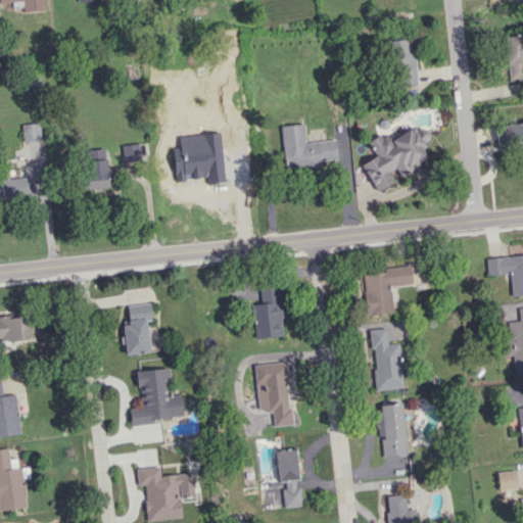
[(0,0),(0,1),(22,1),(24,11),(44,10),(43,0),(0,0)]
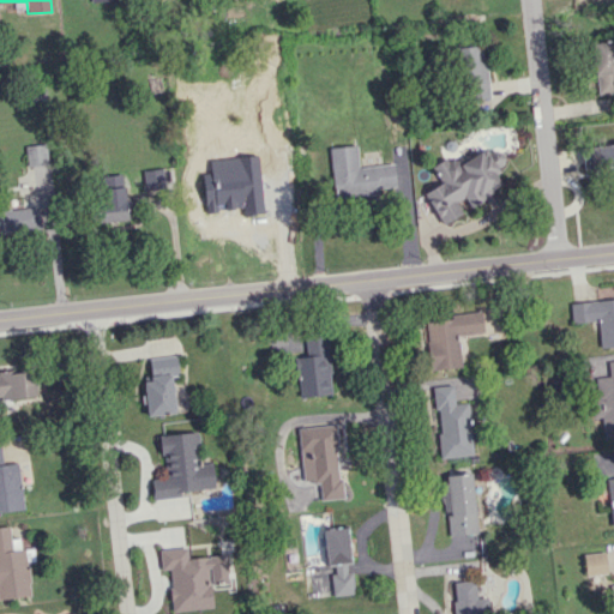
[(613,40),(593,41),(595,94),(613,92),(613,40)]
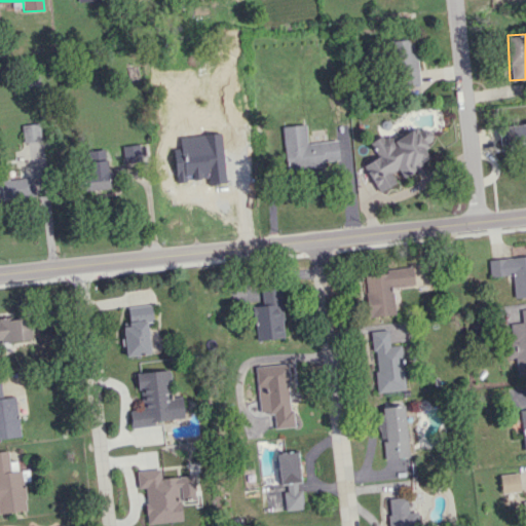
[(417,84),(415,39),(392,40),(395,85),(417,84)]
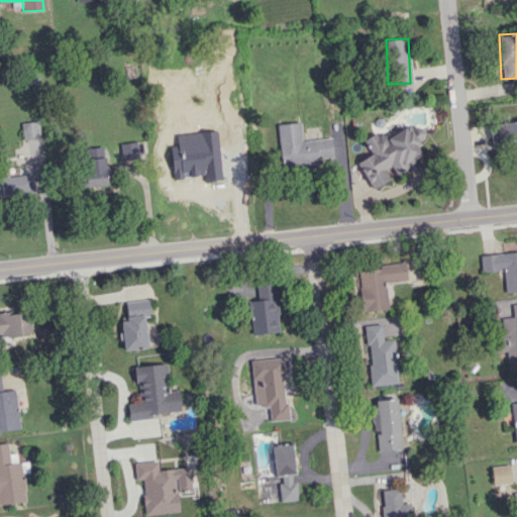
[(318,165),(318,159),(332,158),(331,138),(301,140),(300,122),(278,124),(281,167),(318,165)]
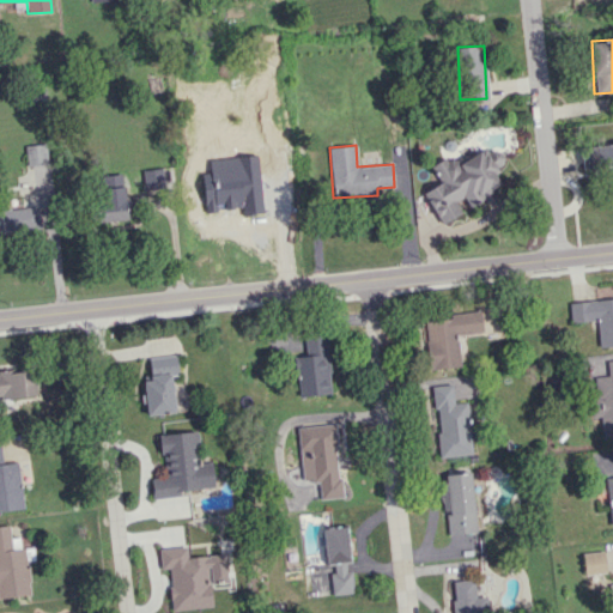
[(612,145),(581,150),(583,168),(599,167),(600,176),(612,174),(612,145)]
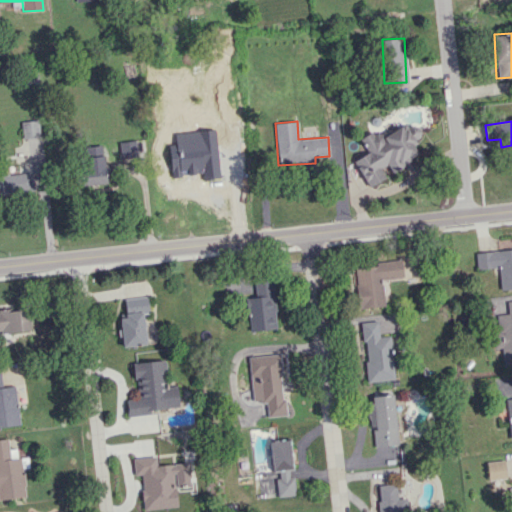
[(368,187),(389,176),(387,173),(418,155),(411,142),(421,136),(415,125),(408,129),(405,124),(382,136),(378,129),(360,139),(367,152),(353,160),(368,187)]
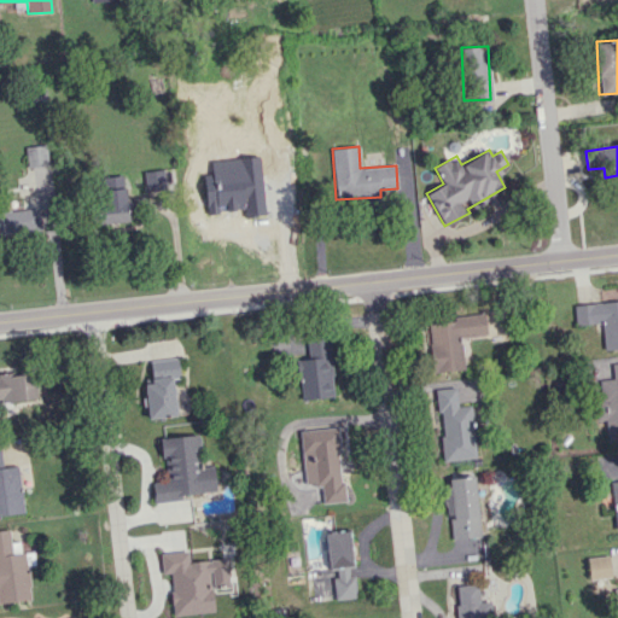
[(270,207),(266,169),(234,173),(235,185),(214,187),(213,179),(193,181),(198,216),(270,207)]
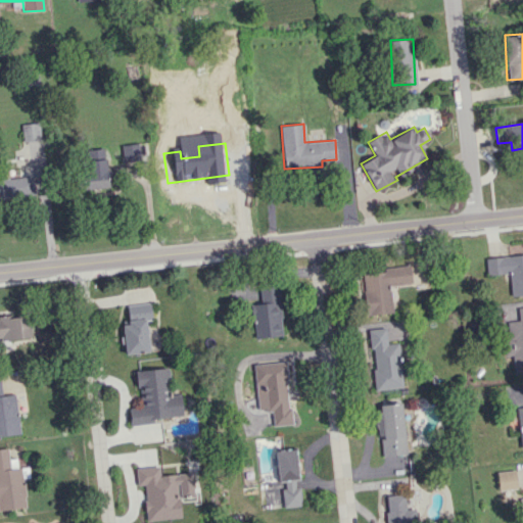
[(123,159),(137,158),(135,144),(121,145),(123,159)]
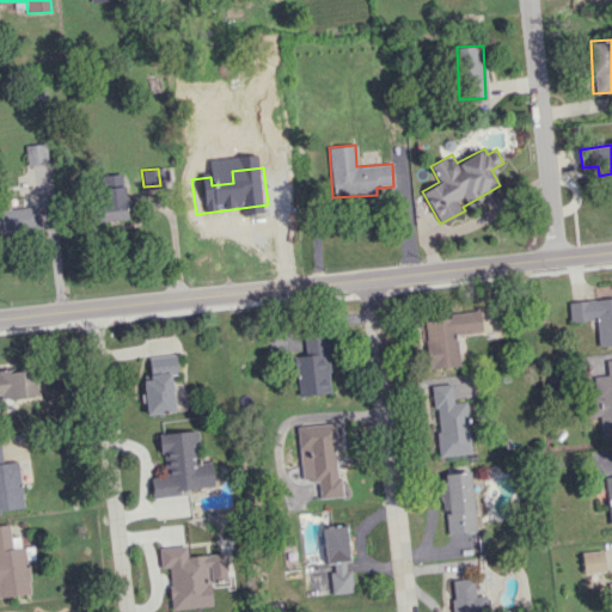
[(126,220),(124,175),(101,175),(102,221),(126,220)]
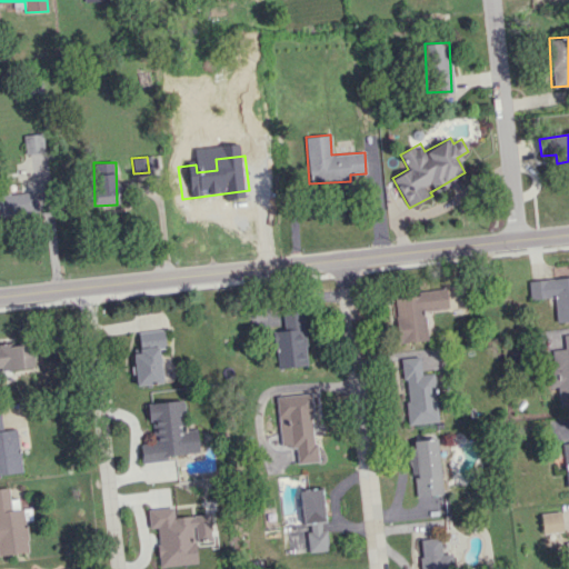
[(0,195),(0,217),(39,213),(37,192),(0,195)]
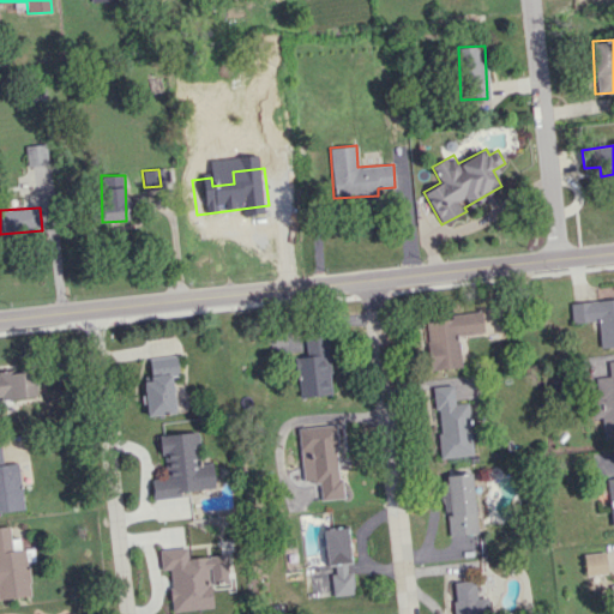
[(613,345),(613,299),(570,302),(571,323),(597,320),(600,348),(613,345)]
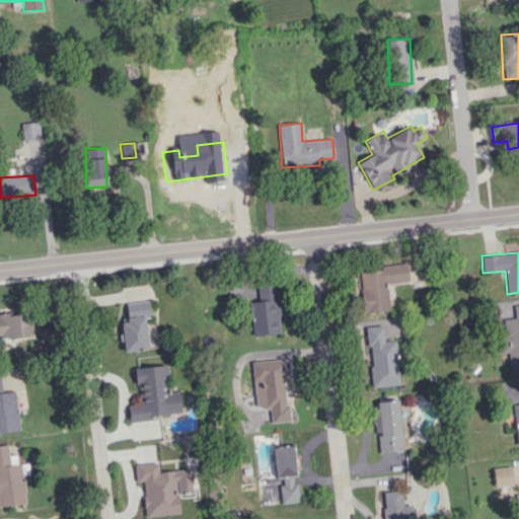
[(389,310),(387,284),(408,282),(406,265),(359,269),(363,313),(389,310)]
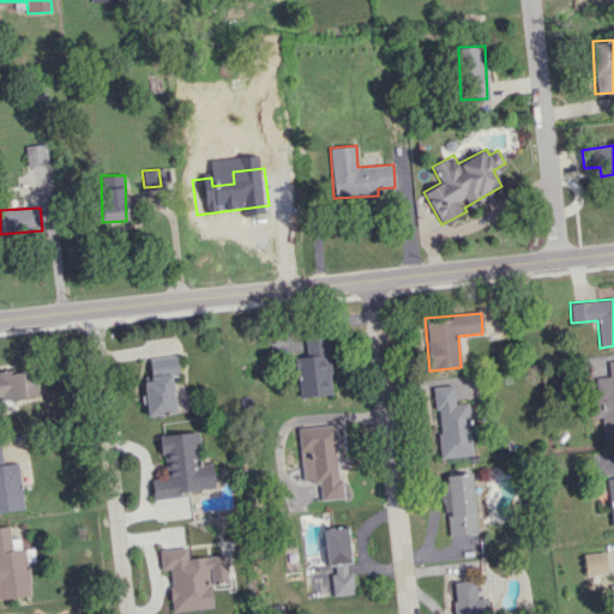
[(332,395),(326,336),(305,338),(306,356),(295,357),(300,398),(332,395)]
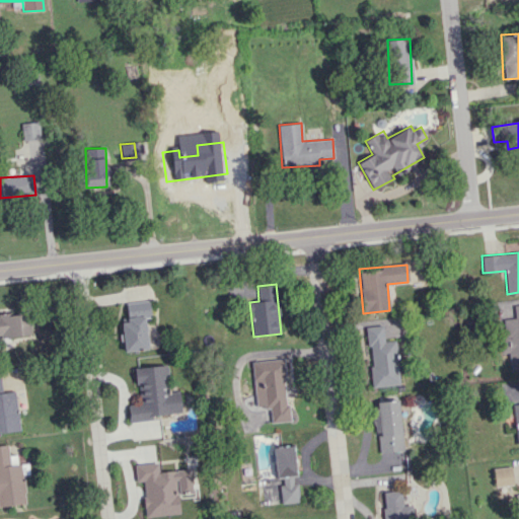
[(151,317),(149,300),(126,303),(128,322),(122,322),(125,352),(148,349),(145,318),(151,317)]
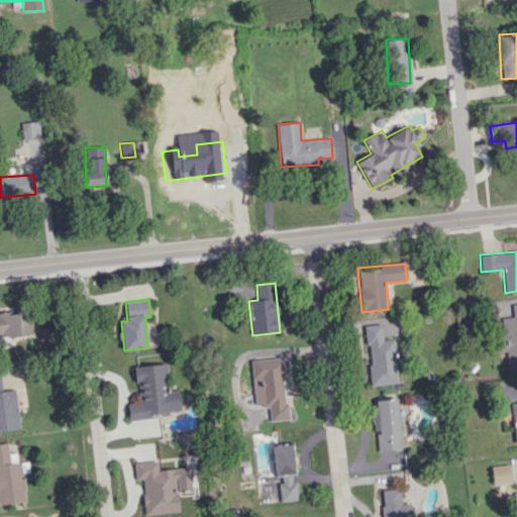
[(508,371),(516,369),(516,303),(511,304),(513,317),(498,318),(500,351),(506,351),(508,371)]
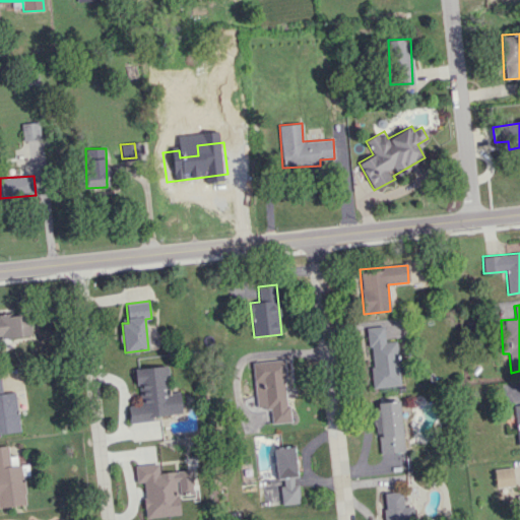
[(0,337),(29,336),(28,315),(0,316),(0,337)]
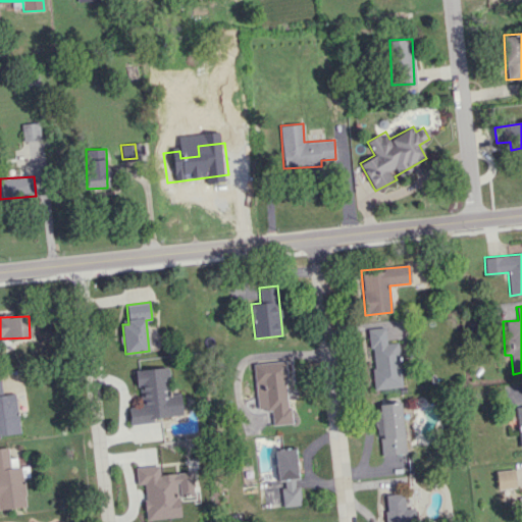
[(374,389),(402,387),(398,342),(386,343),(384,327),(368,328),(374,389)]
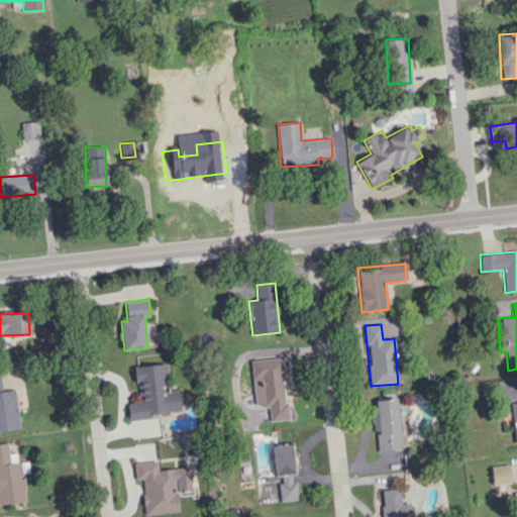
[(270,421),(287,420),(282,357),(253,359),(256,407),(269,406),(270,421)]
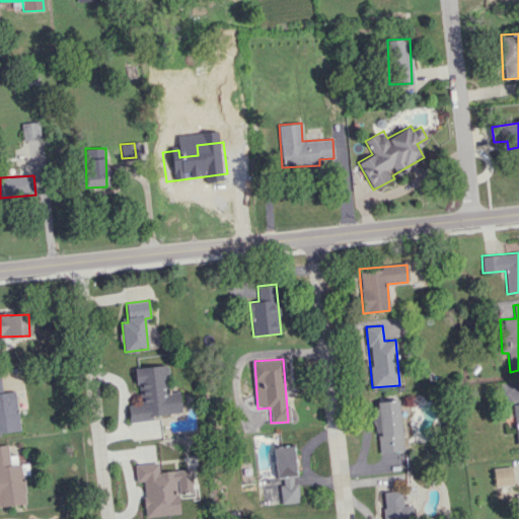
[(136,368),(139,404),(128,405),(129,422),(152,420),(151,416),(181,413),(179,391),(168,392),(166,365),(136,368)]
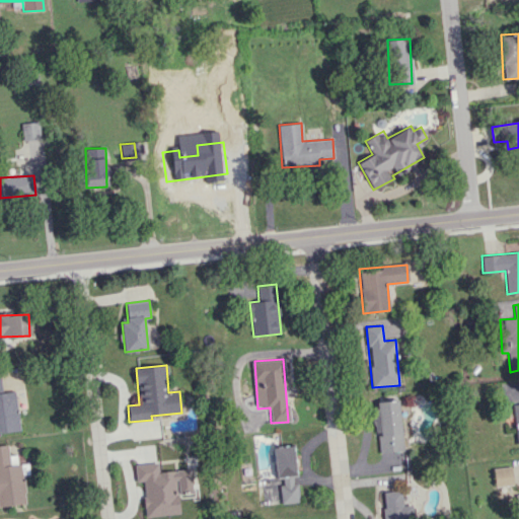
[(0,432),(19,431),(15,391),(3,392),(1,376),(0,376),(0,432)]
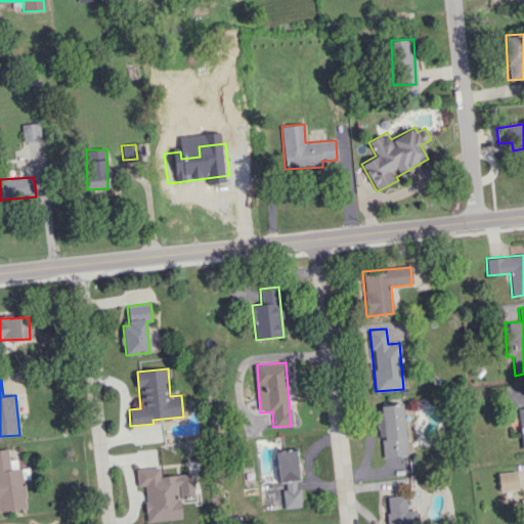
[(380,405),(381,412),(378,412),(380,456),(405,455),(403,404),(380,405)]
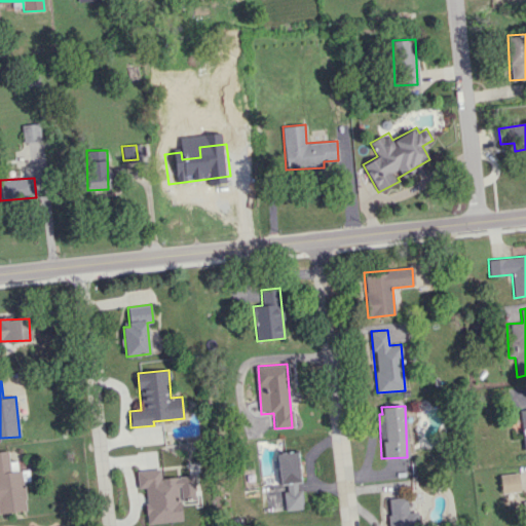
[(0,451),(0,513),(25,511),(20,460),(9,461),(8,450),(0,451)]
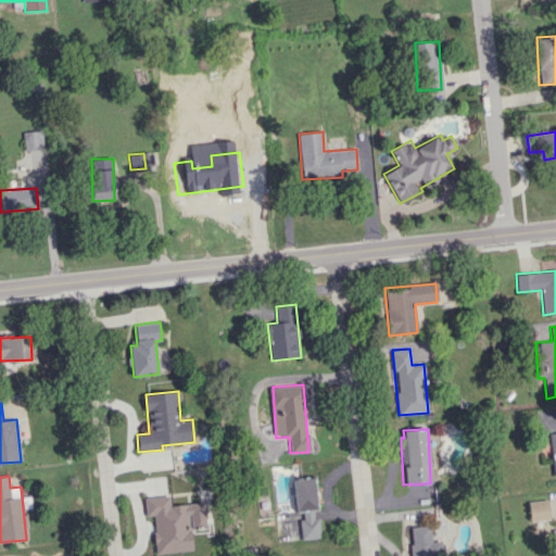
[(292,479),(295,516),(299,516),(301,540),(320,538),(318,518),(317,518),(314,478),(292,479)]
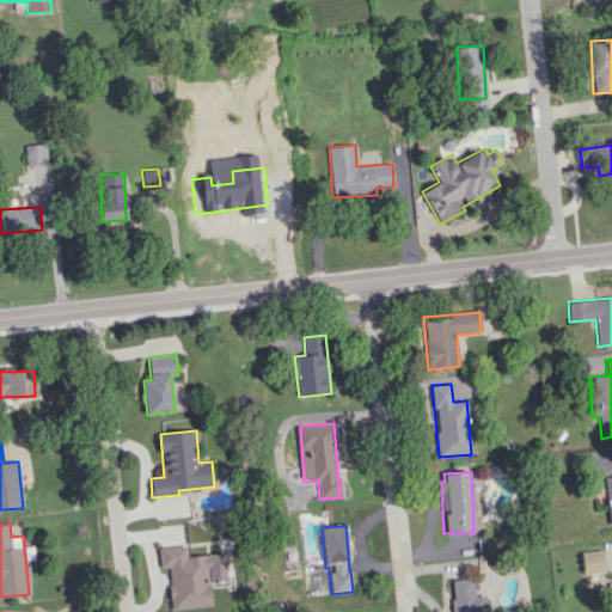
[(212,606),(210,585),(227,582),(224,554),(187,556),(185,545),(158,548),(159,569),(167,568),(171,610),(212,606)]
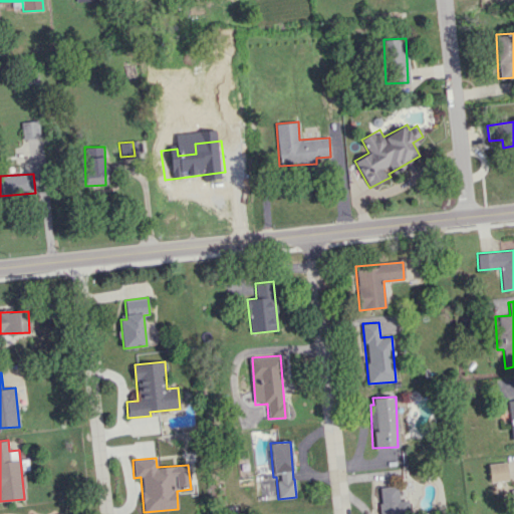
[(488,468),(490,482),(506,480),(505,470),(499,471),(498,467),(488,468)]
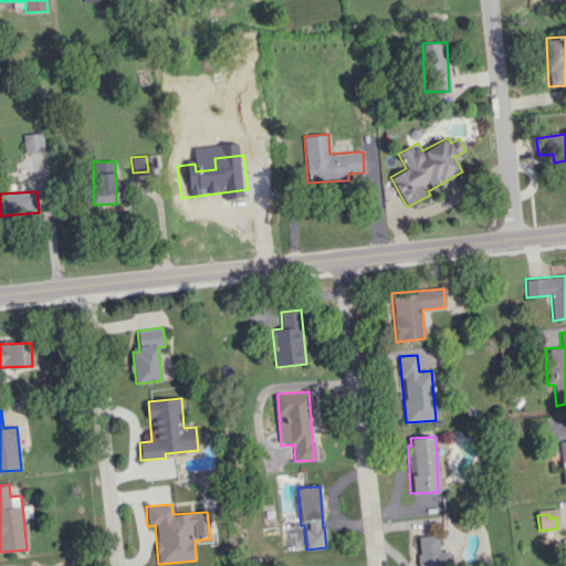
[(417,536),(419,565),(446,565),(446,551),(439,551),(438,534),(417,536)]
